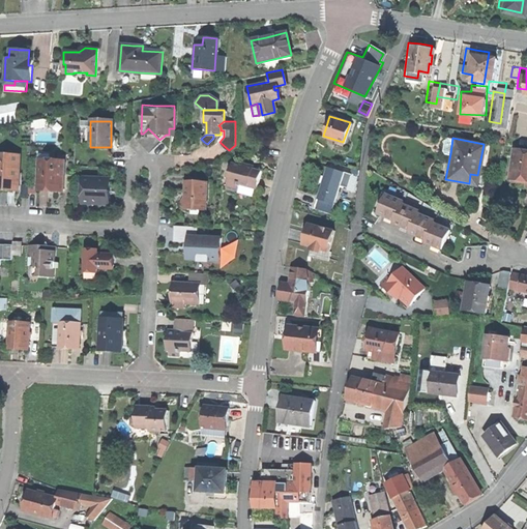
[(526,149),(513,148),(508,177),(526,179),(526,149)]
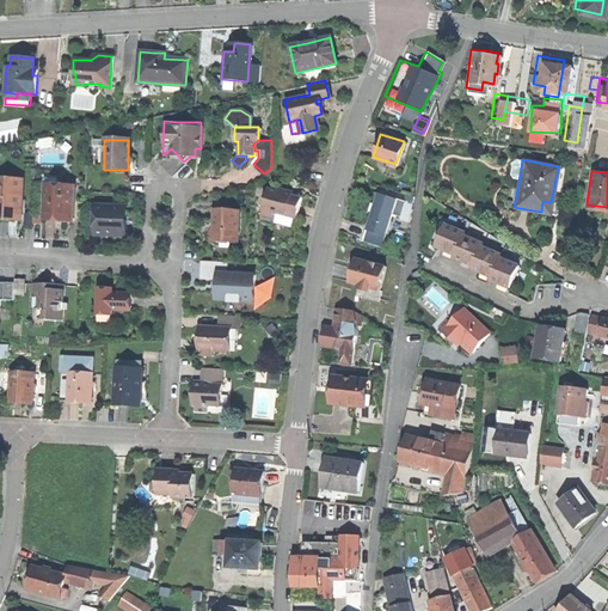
[(0,218),(5,219),(18,219),(19,207),(17,207),(18,200),(19,200),(20,177),(0,176),(0,218)]
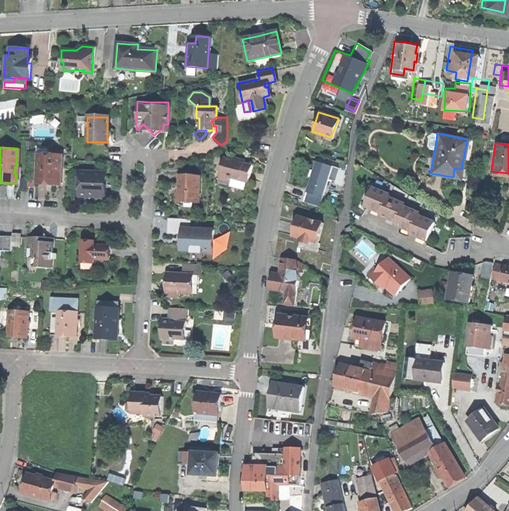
[(45,158),(35,158),(35,182),(43,182),(47,182),(49,185),(53,185),(55,182),(58,182),(58,168),(61,168),(61,155),(45,155),(45,158)]
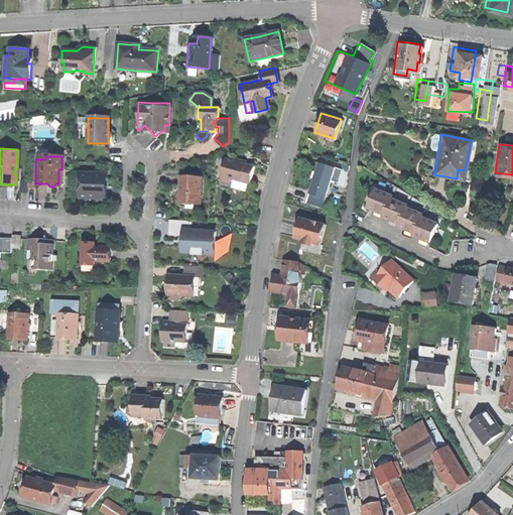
[(238,160),(225,157),(219,182),(230,185),(231,179),(233,179),(234,176),(242,177),(241,179),(250,181),(252,173),(254,164),(243,162),(238,160)]
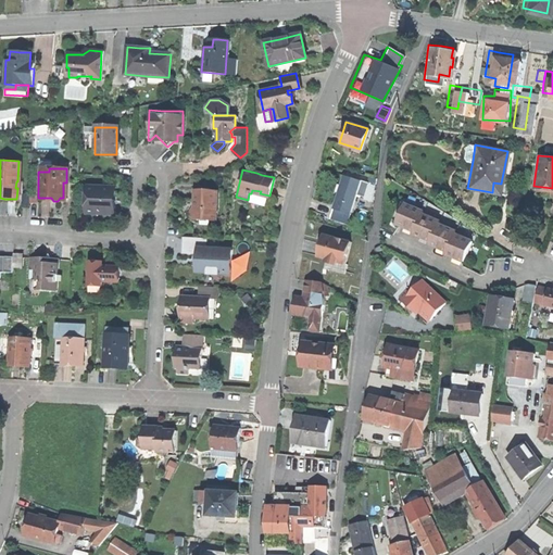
[(336,190),(353,196),(353,192),(361,194),(365,183),(341,175),(338,184),(337,188),(336,190)]
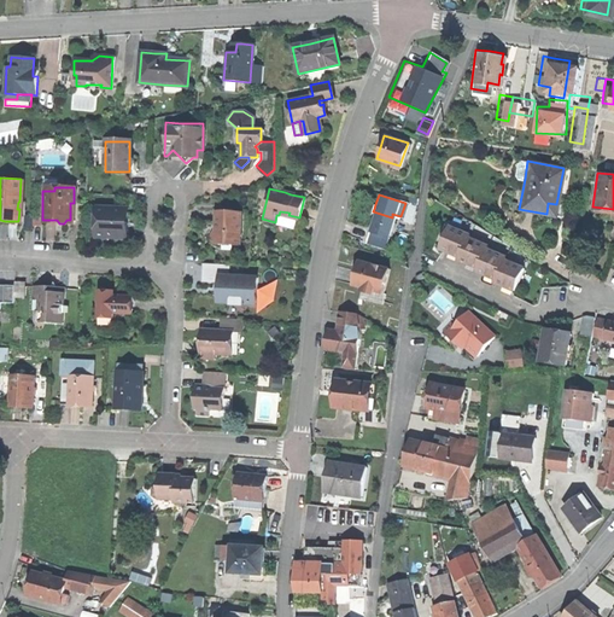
[(556,210),(556,204),(548,203),(547,214),(555,215),(556,210)]
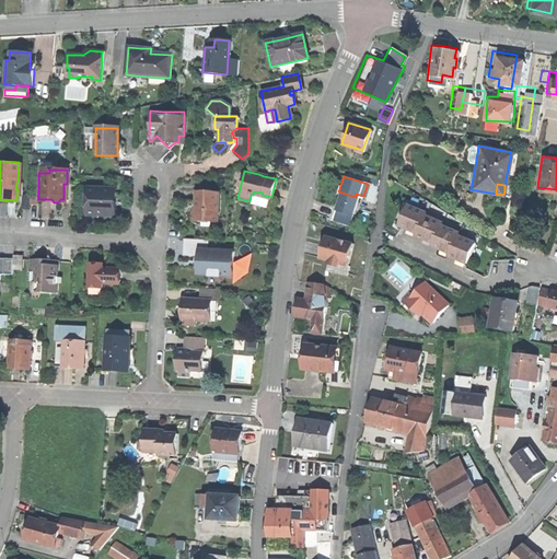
[(103,188),(86,187),(85,214),(94,214),(97,211),(102,211),(105,216),(114,216),(115,201),(112,201),(112,193),(103,193),(103,188)]
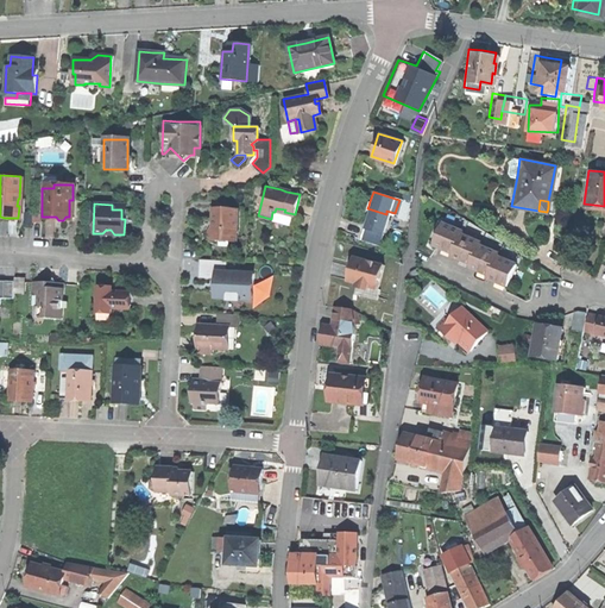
[(125,205),(112,205),(112,210),(121,210),(121,219),(125,219),(125,205)]
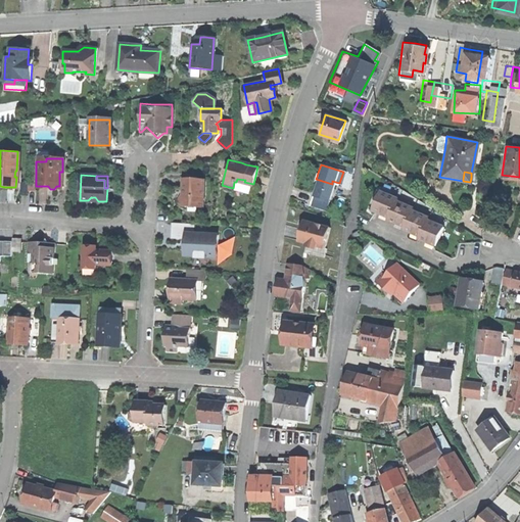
[(203,179),(183,179),(182,193),(178,195),(180,200),(184,206),(188,203),(202,203),(203,179)]
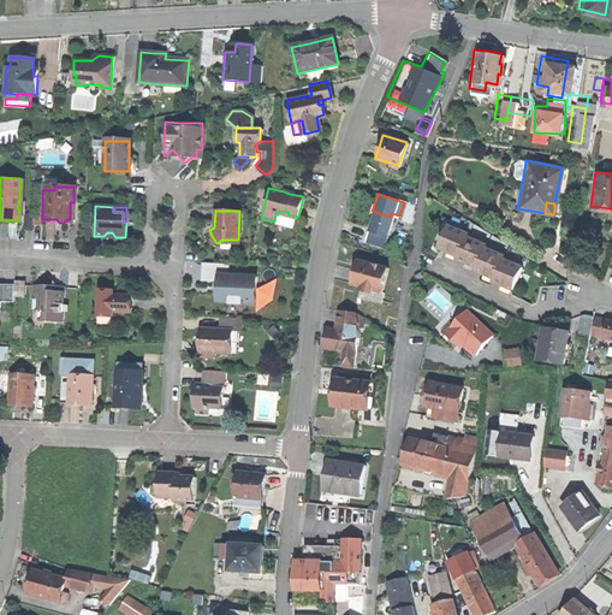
[(385,235),(391,217),(372,211),(366,230),(385,235)]
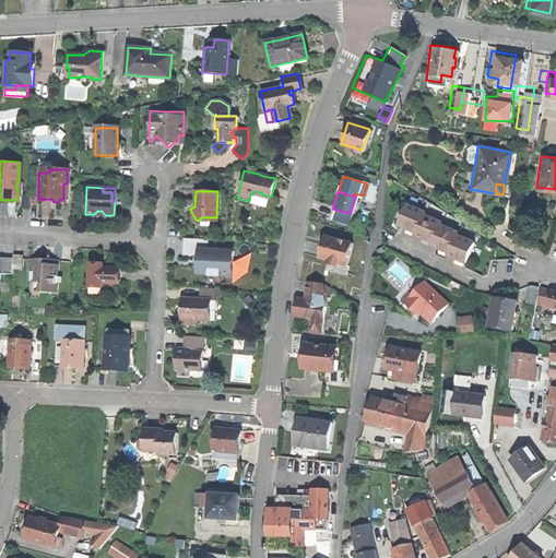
[(404,227),(414,232),(421,214),(423,211),(405,203),(397,224),(404,227)]
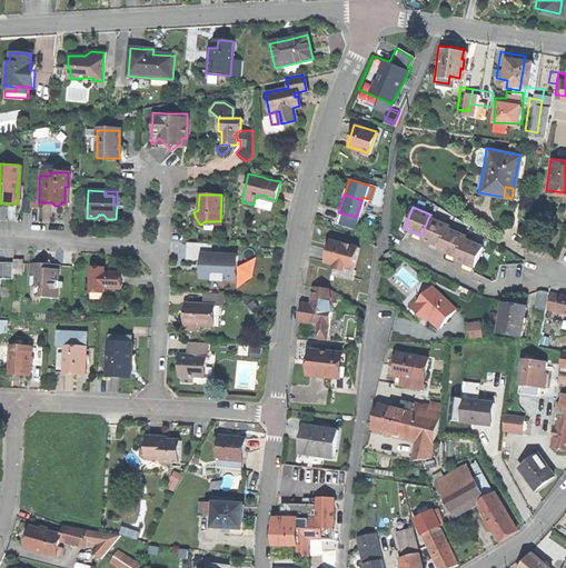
[(353,228),(356,217),(338,212),(335,222),(353,228)]
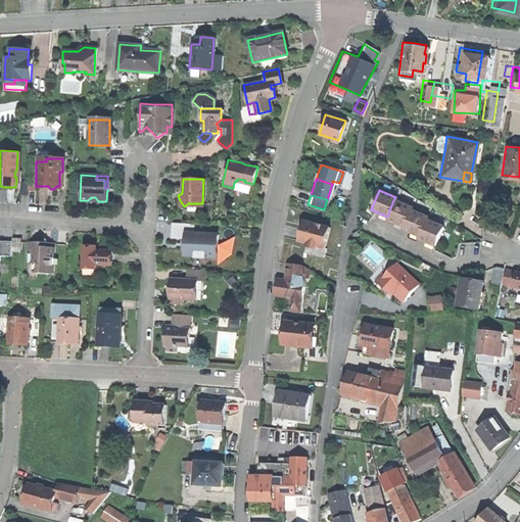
[(106,206),(106,201),(98,201),(95,197),(91,197),(88,200),(80,200),(80,205),(93,206),(106,206)]
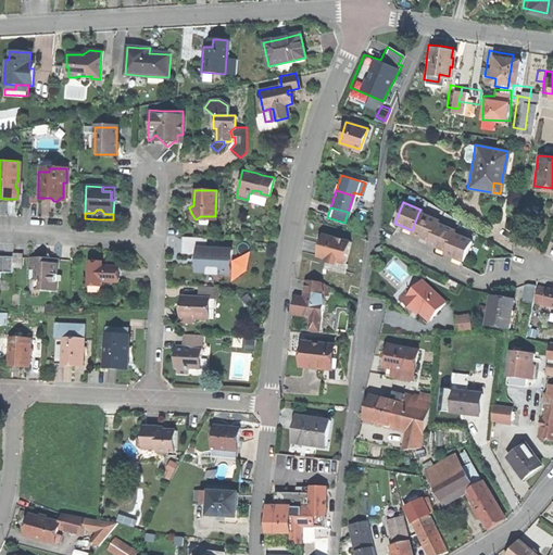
[(418,236),(428,240),(436,223),(437,221),(418,213),(412,230),(411,232),(418,236)]
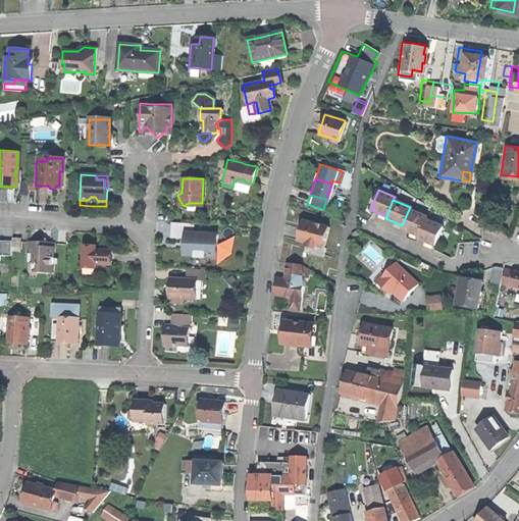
[(409,231),(417,235),(424,218),(425,216),(409,209),(402,225),(401,227),(409,231)]
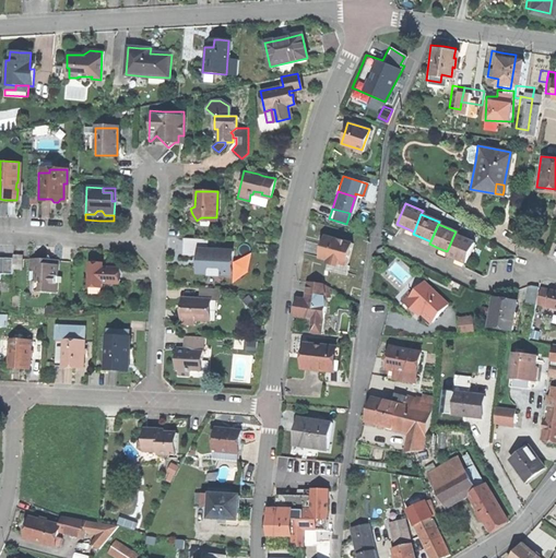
[(349,265),(356,239),(327,232),(320,258),(349,265)]
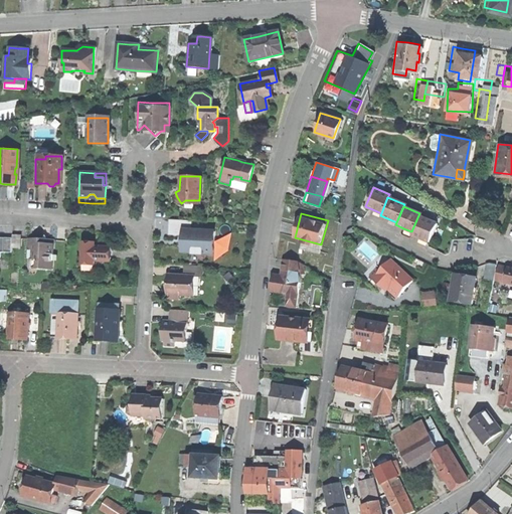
[(418,237),(428,241),(436,222),(418,215),(411,231),(410,234),(418,237)]
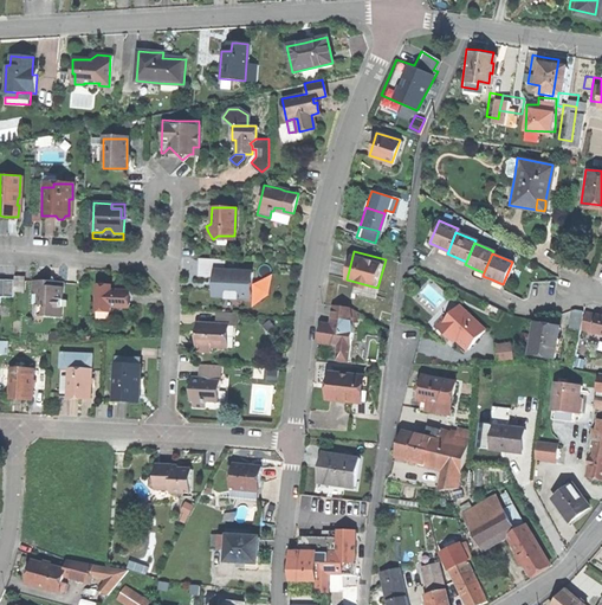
[(194,257),(194,277),(205,278),(206,296),(247,298),(247,269),(221,268),(221,259),(194,257)]
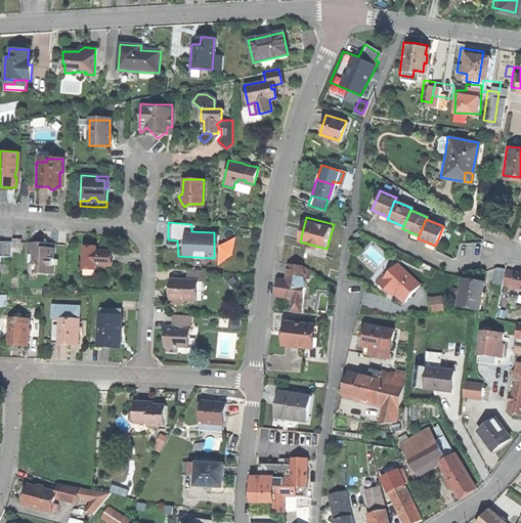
[(11,242),(0,242),(0,256),(11,257),(11,242)]
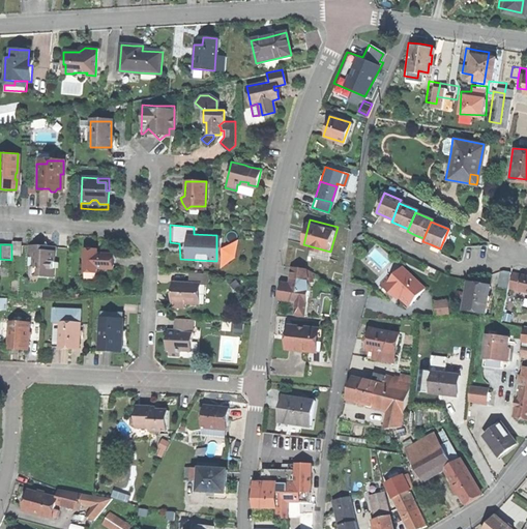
[(40,245),(28,245),(27,255),(32,255),(32,266),(37,266),(37,273),(53,273),(53,265),(56,265),(56,260),(54,260),(54,245),(40,245)]
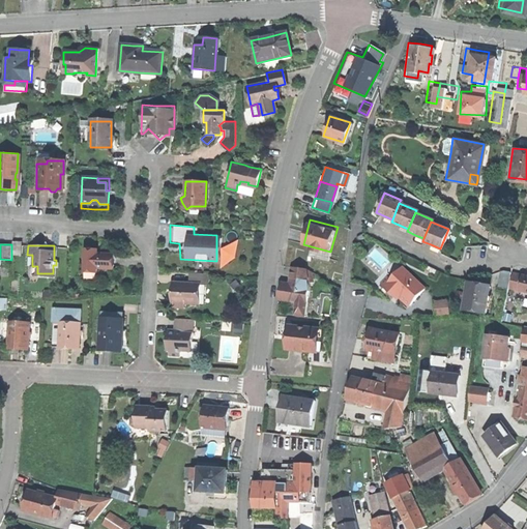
[(84,248),(84,270),(96,270),(96,266),(112,266),(112,253),(96,253),(92,253),(92,248),(84,248)]
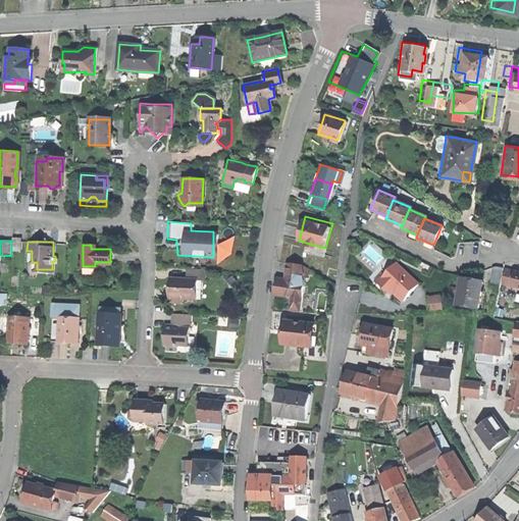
[(287,261),(284,271),(300,274),(300,263),(287,261)]
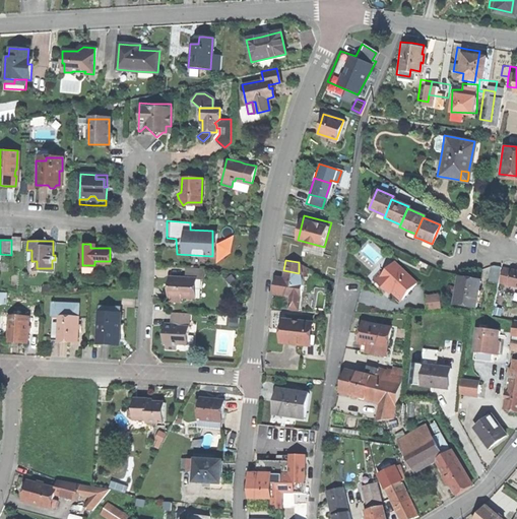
[(378,270),(372,277),(384,289),(388,284),(390,286),(392,288),(390,292),(399,300),(414,282),(392,261),(381,273),(378,270)]
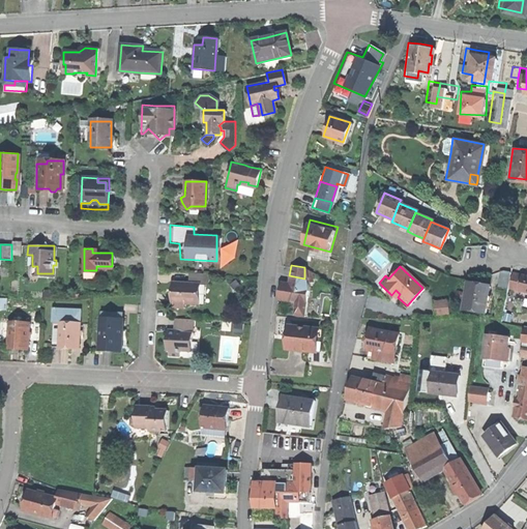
[(507,272),(500,271),(498,286),(505,287),(507,272)]
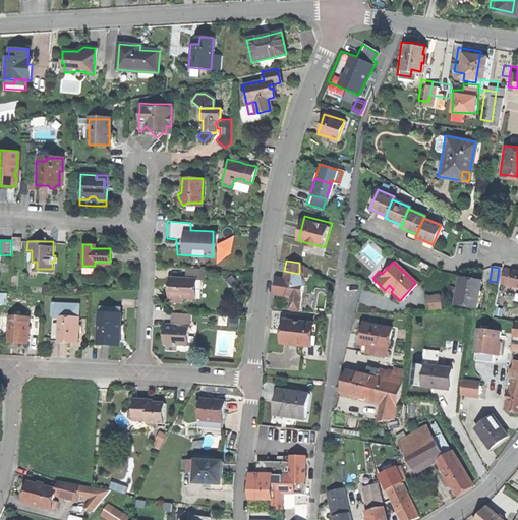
[(502,269),(500,278),(510,280),(512,271),(502,269)]
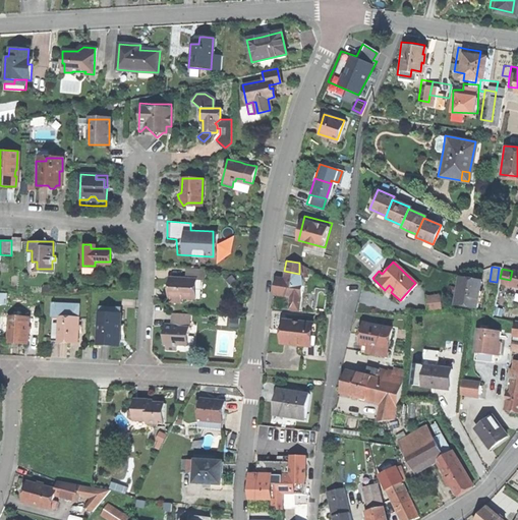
[(509,285),(515,286),(517,272),(517,271),(512,270),(512,271),(510,280),(509,285)]
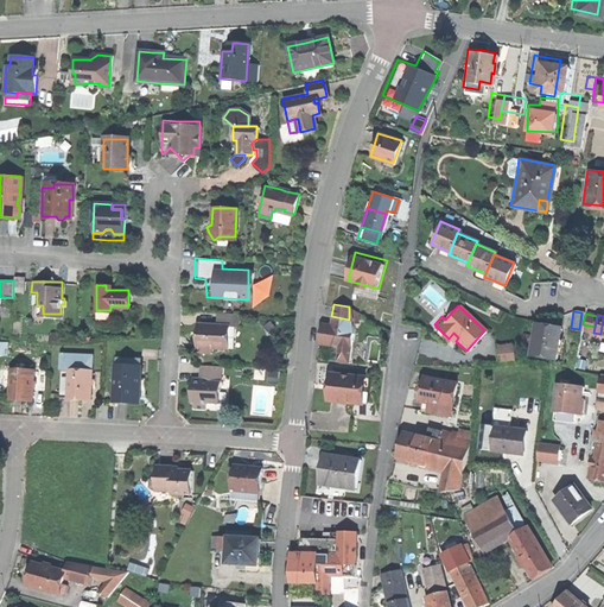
[(331,316),(330,324),(339,327),(336,345),(348,346),(350,332),(349,320),(331,316)]
